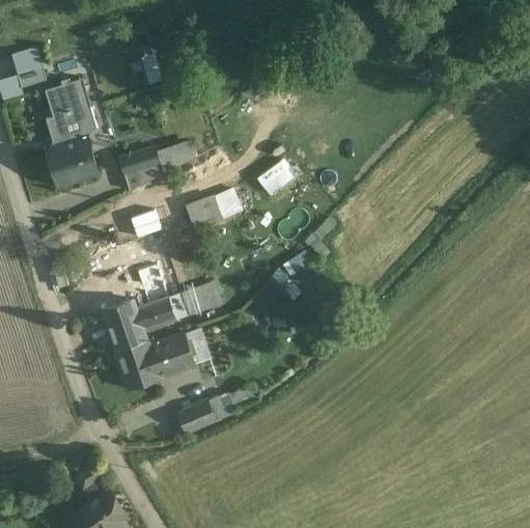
[(0,88),(3,101),(24,94),(22,88),(48,81),(38,46),(11,53),(17,74),(0,79),(0,88)]
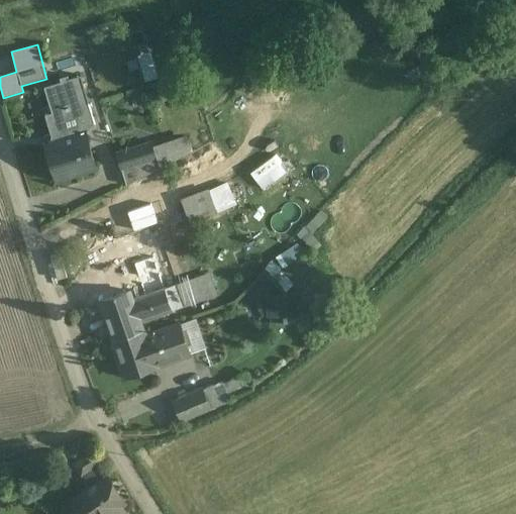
[(137,56),(145,82),(160,78),(151,52),(137,56)]
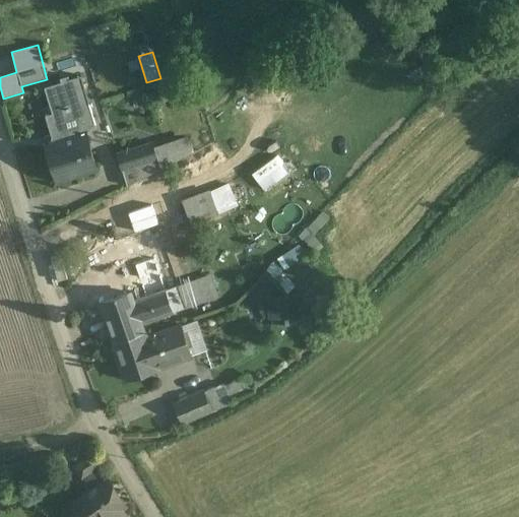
[(53,145),(85,135),(83,131),(94,127),(79,79),(45,90),(52,116),(45,118),(53,145)]
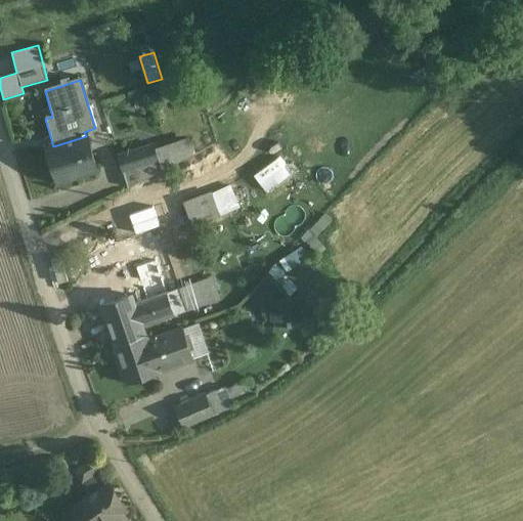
[(127,185),(198,156),(189,135),(155,149),(155,147),(118,163),(127,185)]
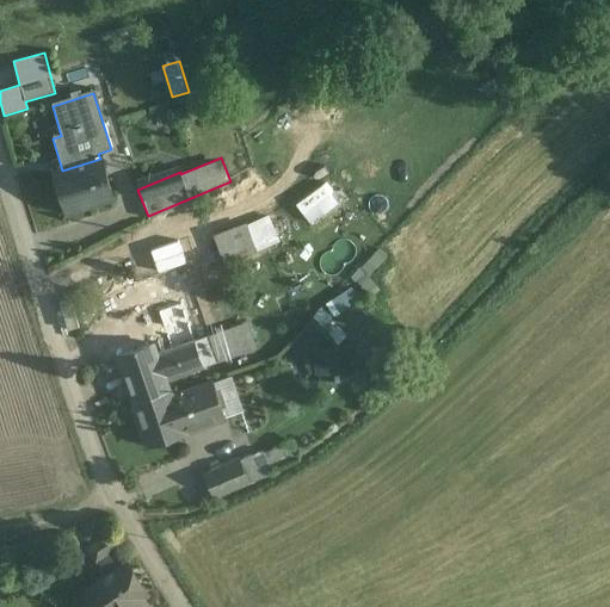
[(62,171),(54,173),(66,215),(112,200),(100,159),(62,171)]
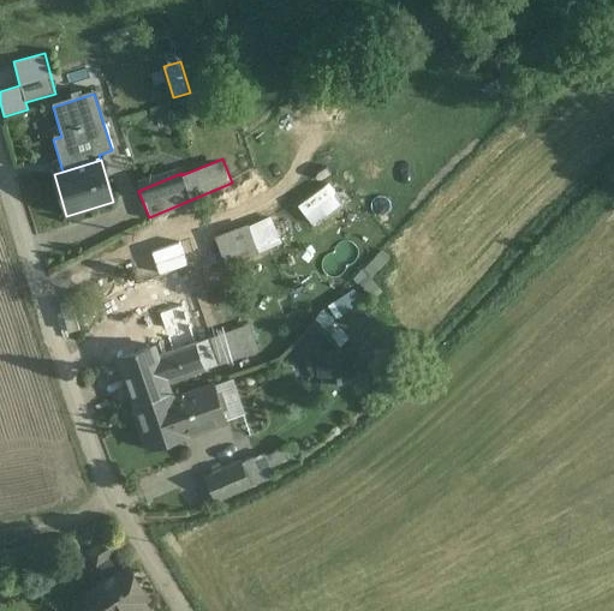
[(304,213),(341,195),(335,183),(298,201),(304,213)]
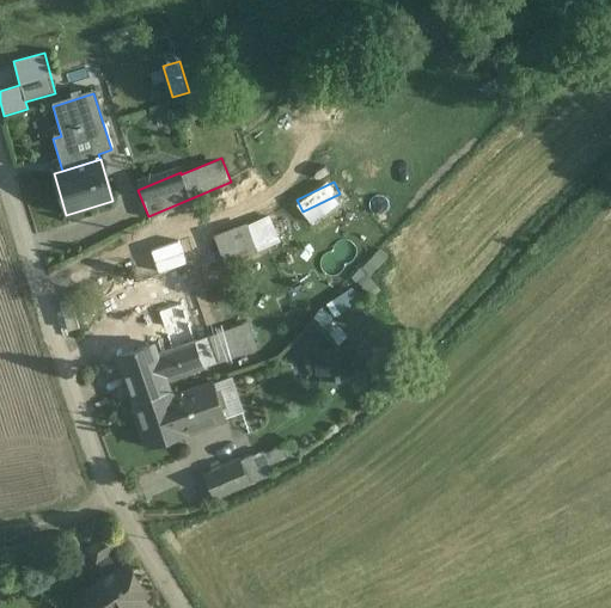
[(307,213),(313,226),(337,213),(330,201),(307,213)]
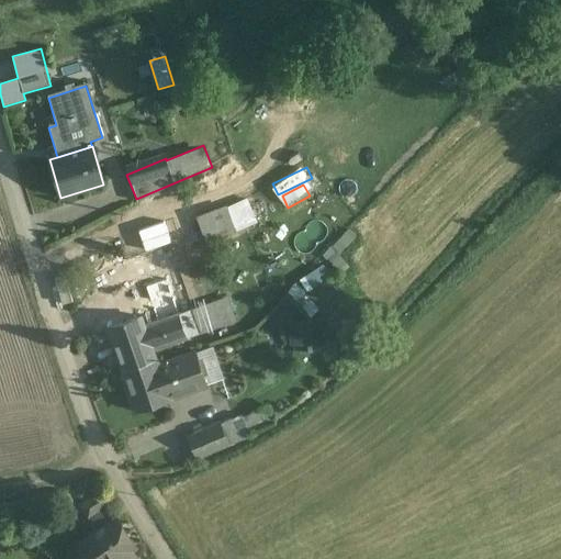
[(249,198),(197,215),(205,243),(259,225),(249,198)]
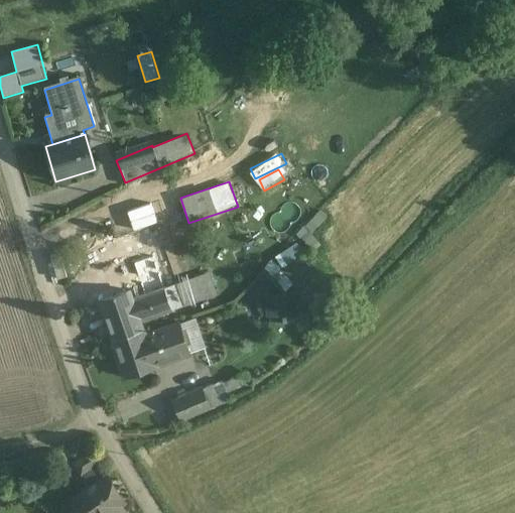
[(163,291),(102,312),(112,343),(142,333),(139,323),(169,311),(163,291)]
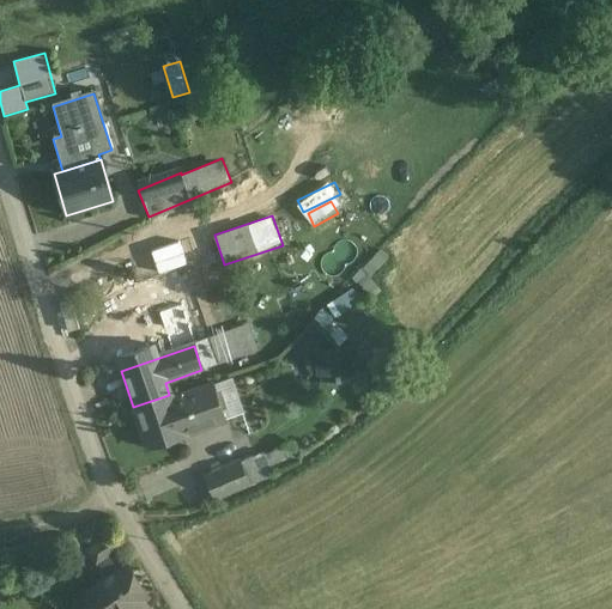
[(169,395),(133,407),(147,448),(224,421),(212,388),(171,401),(169,395)]
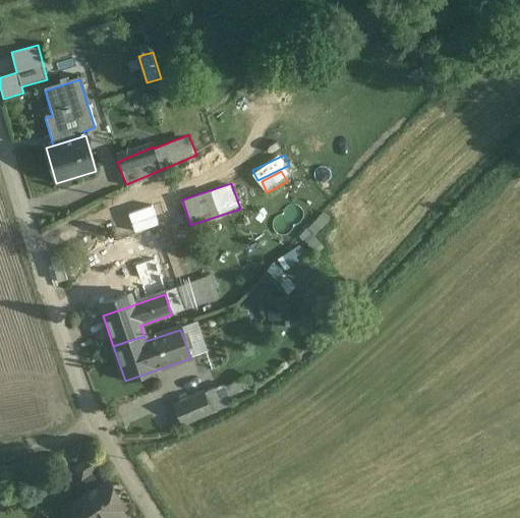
[(240,385),(168,401),(173,423),(232,410),(228,394),(241,391),(240,385)]
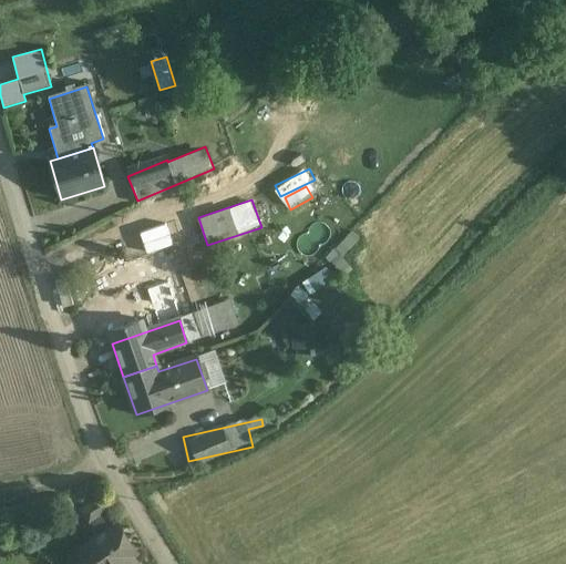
[(116,526),(78,552),(82,557),(72,563),(134,563),(132,559),(136,555),(116,526)]
